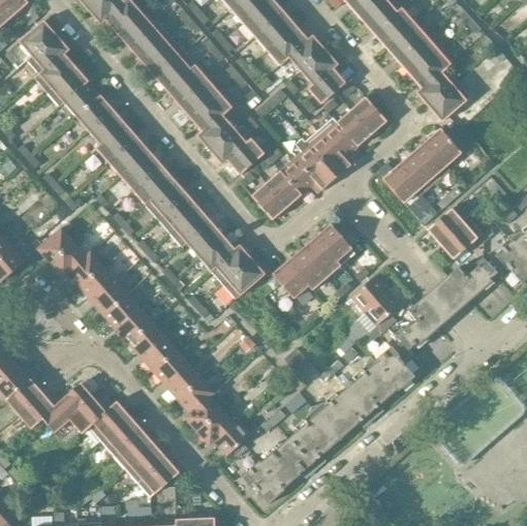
[(0,0),(0,25),(0,26),(14,14),(2,0),(0,0)]
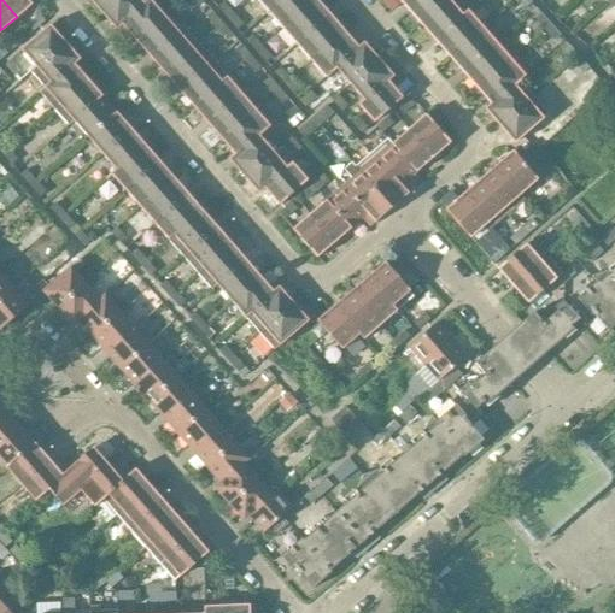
[(3,0),(17,17),(34,3),(31,0),(3,0)]
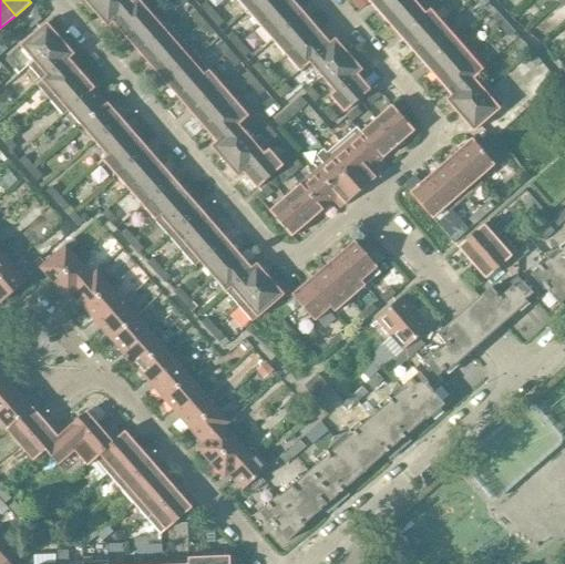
[(88,0),(95,9),(105,0),(88,0)]
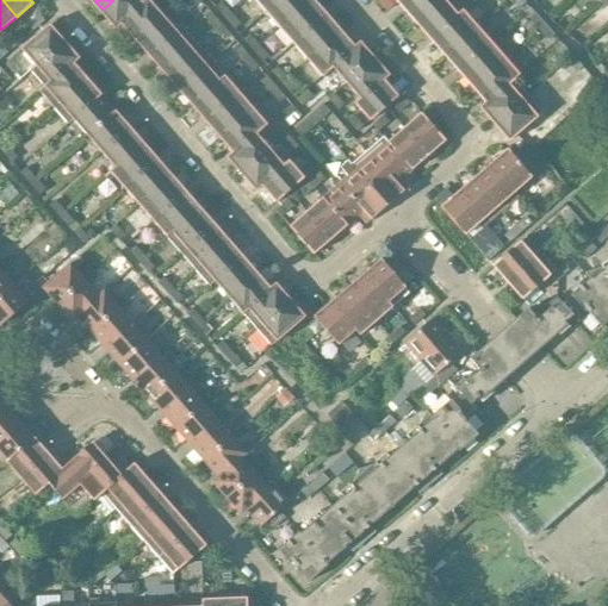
[(113,0),(103,10),(117,26),(123,22),(122,22),(144,1),(143,0),(113,0)]
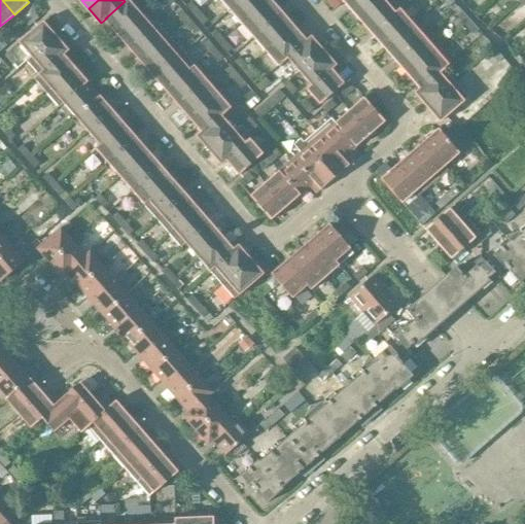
[(125,1),(105,19),(106,19),(116,32),(141,10),(132,0),(126,0),(125,1)]
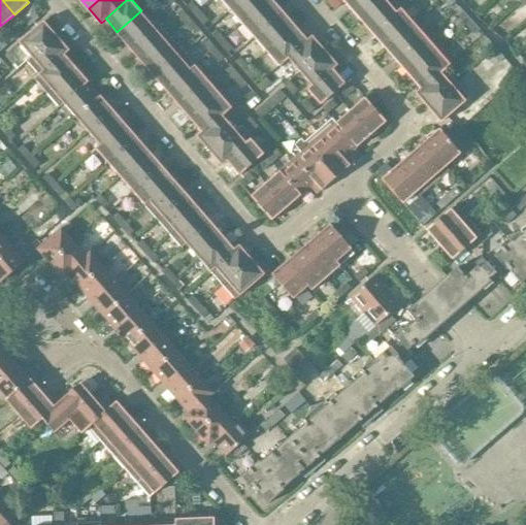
[(188,4),(196,13),(201,9),(193,0),(188,4)]
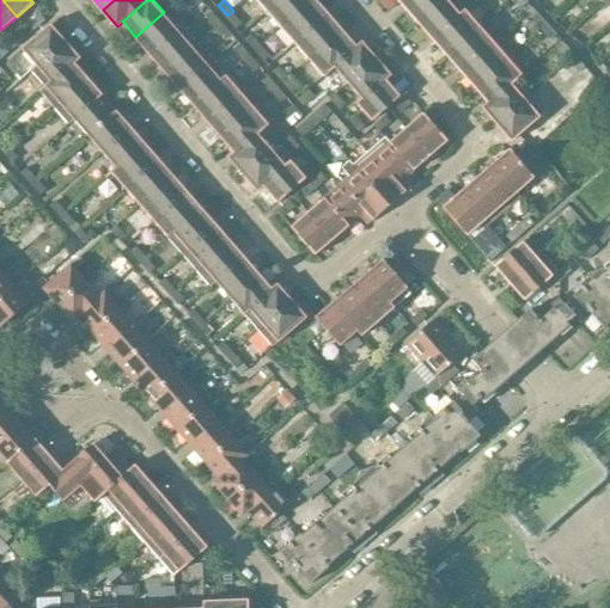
[(260,0),(268,10),(279,0),(260,0)]
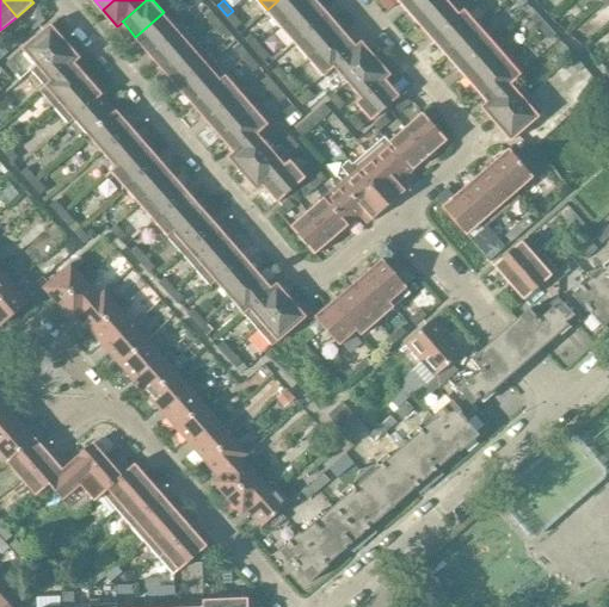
[(278,0),(268,10),(282,25),(311,0),(278,0)]
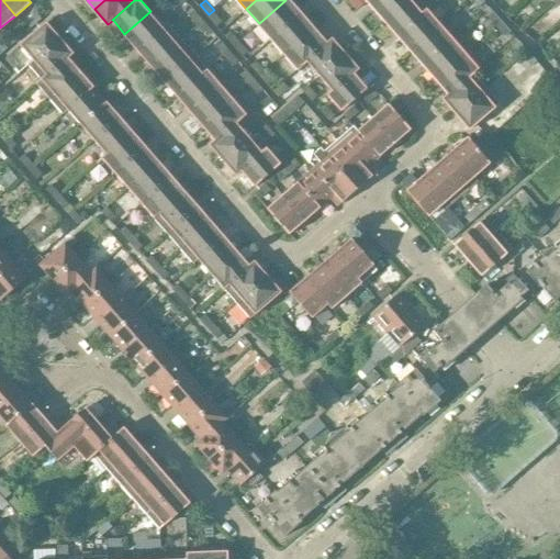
[(286,0),(259,23),(271,38),(302,12),(292,0),(286,0)]
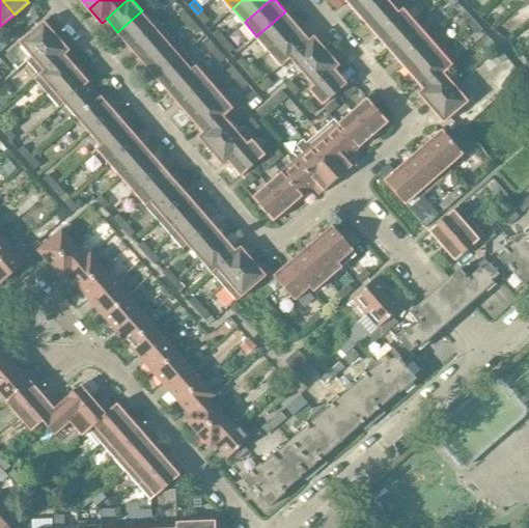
[(354,0),(351,3),(363,18),(383,0),(354,0)]
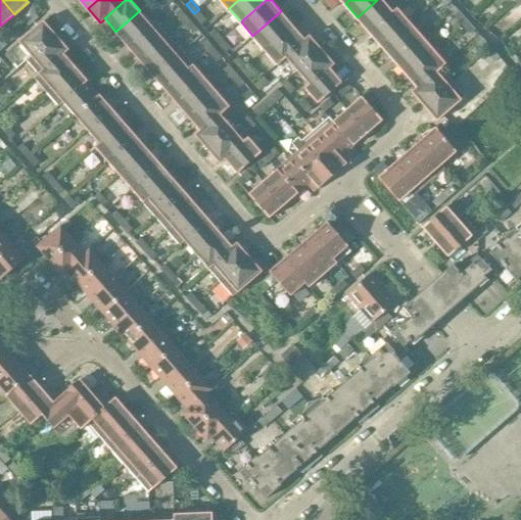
[(377,0),(358,17),(369,31),(397,6),(392,0),(377,0)]
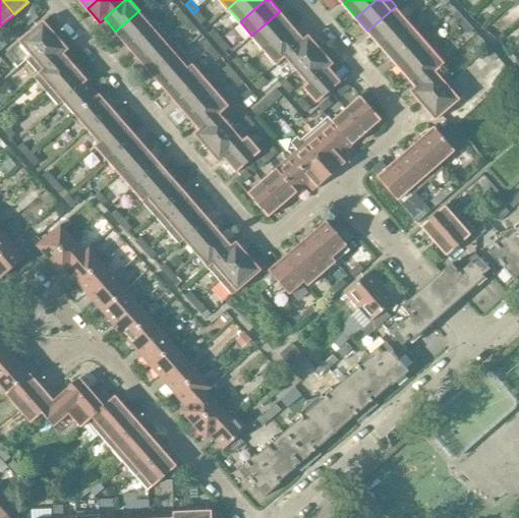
[(396,6),(367,31),(380,45),(408,20),(396,6)]
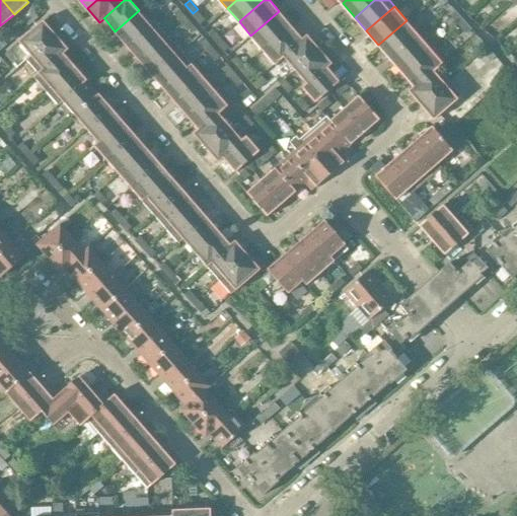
[(175,12),(183,21),(189,17),(180,8),(175,12)]
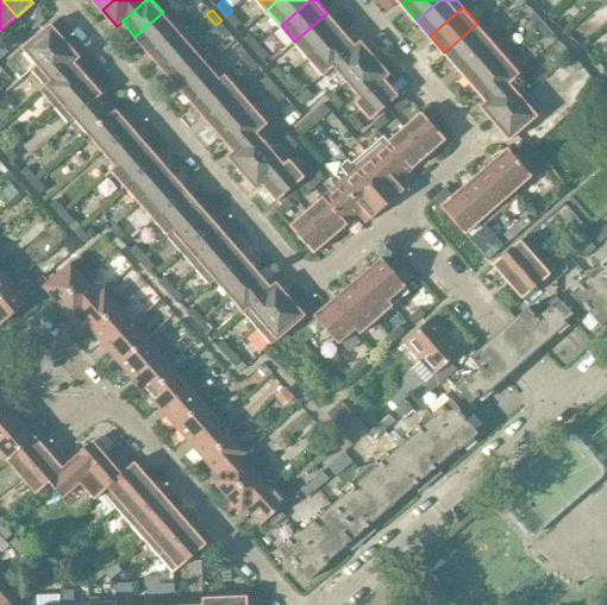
[(242,21),(232,11),(226,16),(236,26),(242,21)]
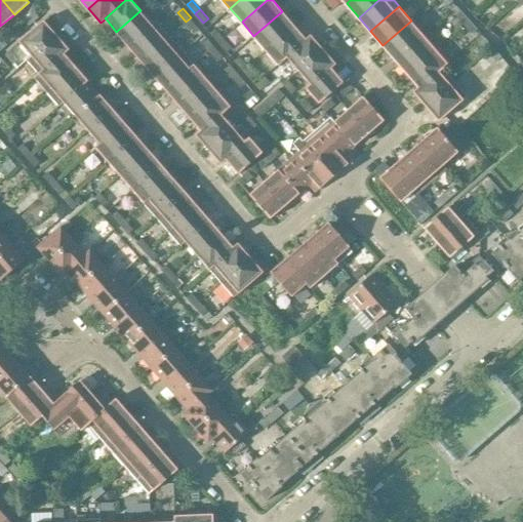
[(456,13),(465,23),(470,18),(461,9),(456,13)]
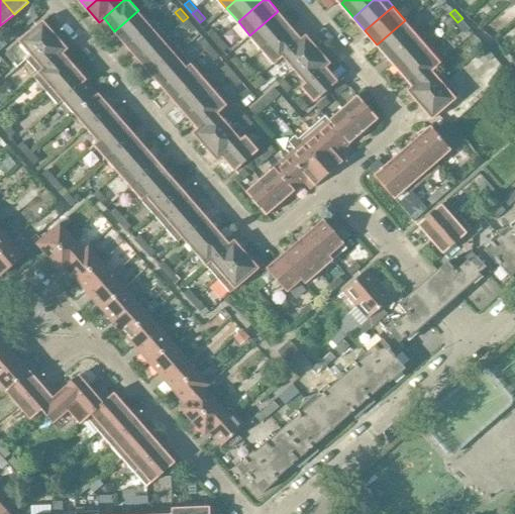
[(25,18),(29,23),(39,15),(35,10),(25,18)]
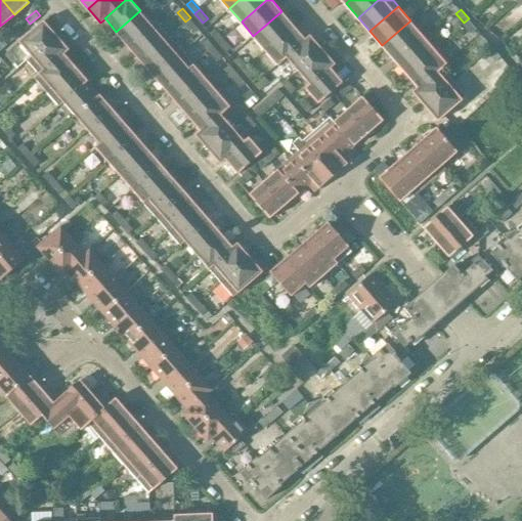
[(140,10),(116,32),(129,45),(153,25),(140,10)]
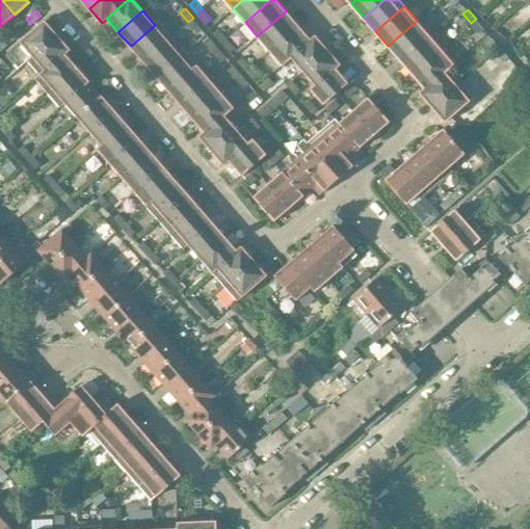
[(286,11),(257,36),(269,50),(298,26),(286,11)]
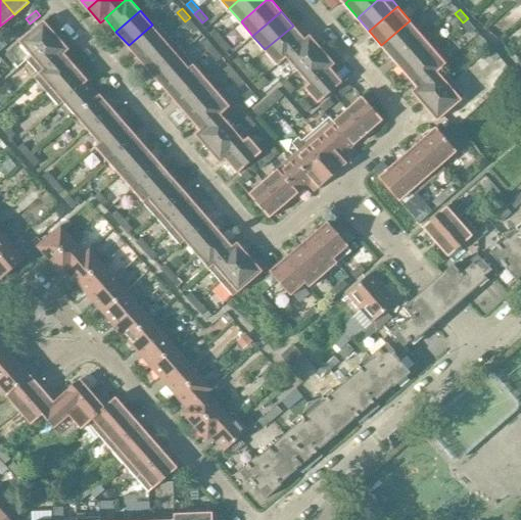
[(198,27),(190,17),(185,21),(193,31),(198,27)]
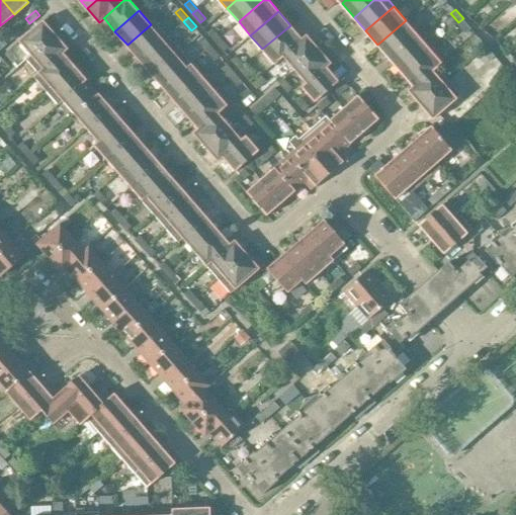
[(471,27),(463,18),(458,22),(466,31),(471,27)]
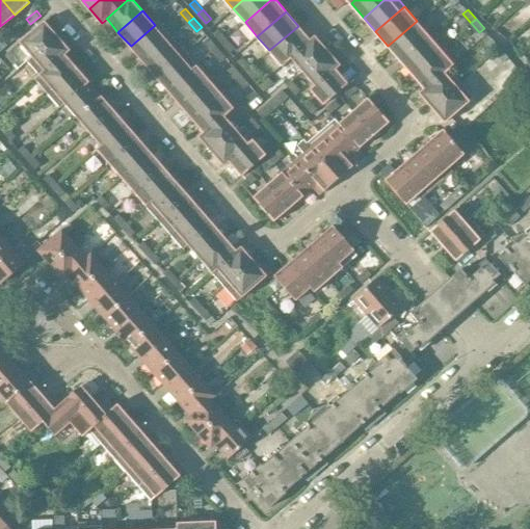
[(21,41),(33,55),(57,34),(45,20),(21,41)]
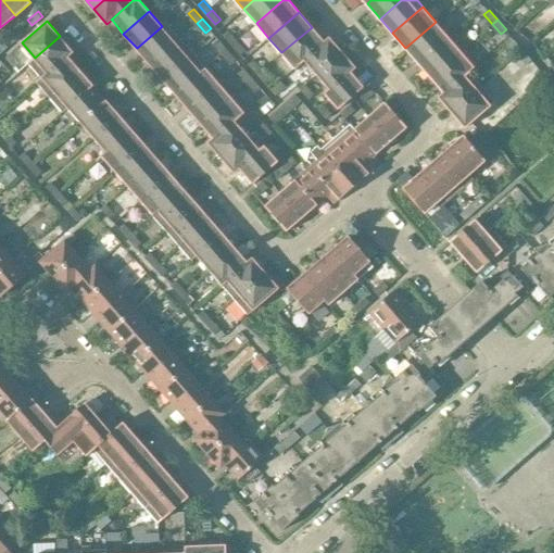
[(162,26),(137,48),(150,63),(180,37),(167,22),(162,26)]
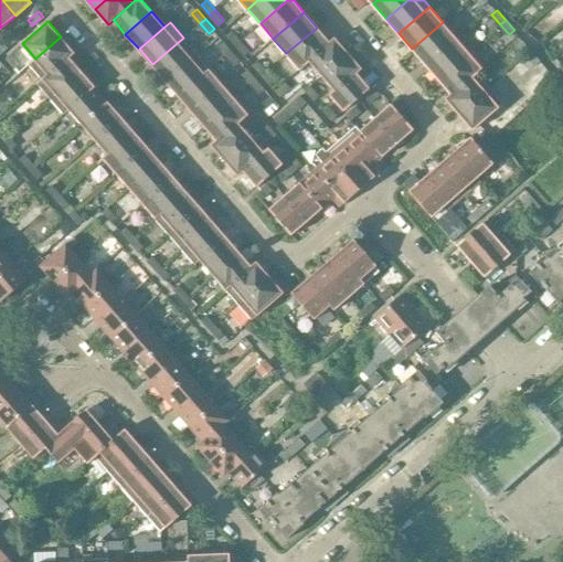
[(443,22),(412,49),(425,64),(456,36),(443,22)]
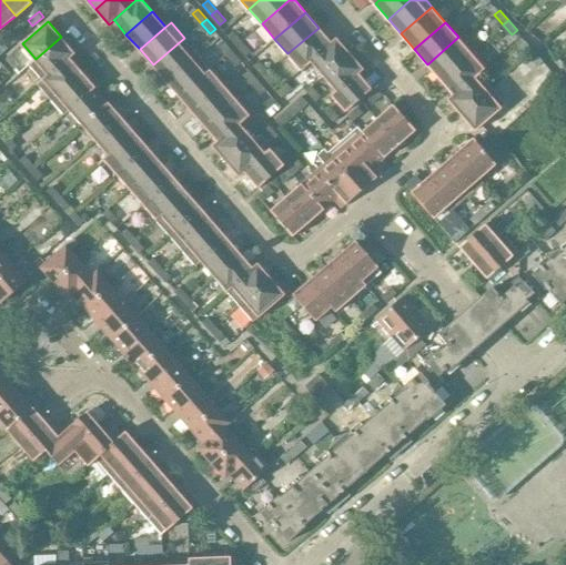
[(319,28),(287,53),(302,69),(312,60),(332,42),(331,41),(319,28)]
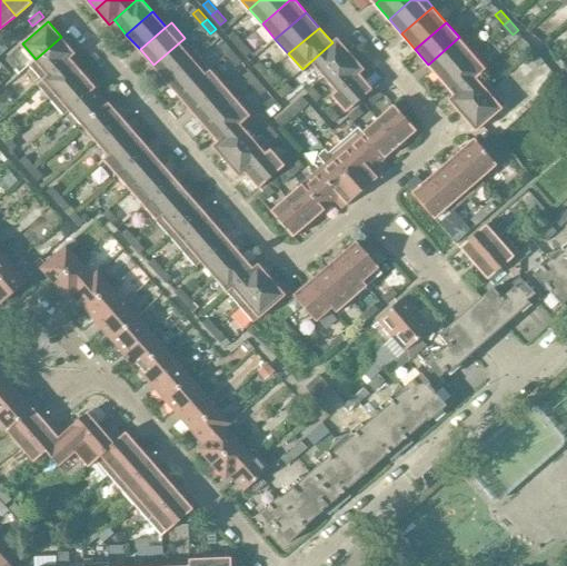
[(8,38),(12,43),(23,35),(18,29),(8,38)]
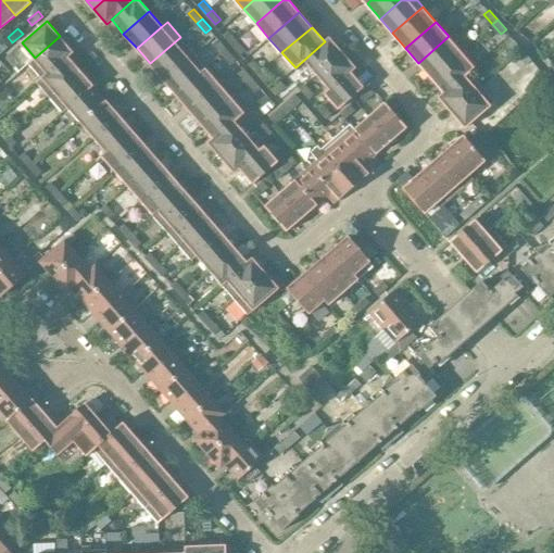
[(229,29),(224,34),(233,44),(238,39),(229,29)]
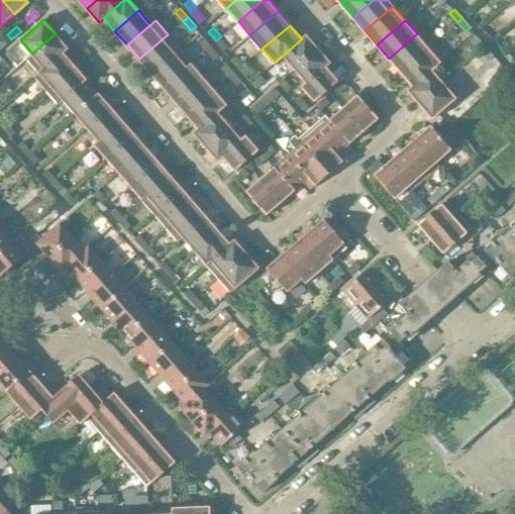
[(56,33),(32,54),(27,58),(39,72),(63,52),(64,52),(68,47),(56,33)]
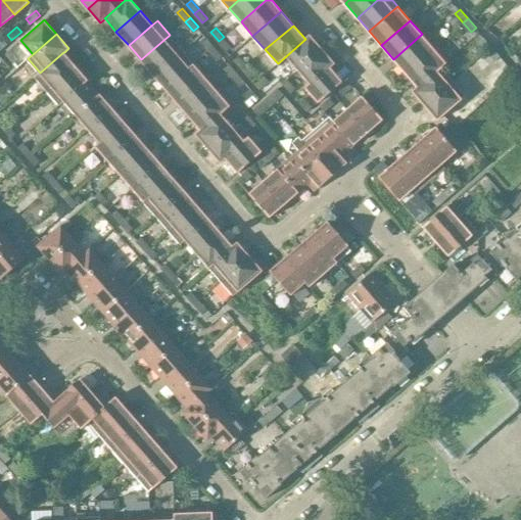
[(310,34),(304,38),(305,39),(287,55),(298,69),(322,48),(310,34)]
